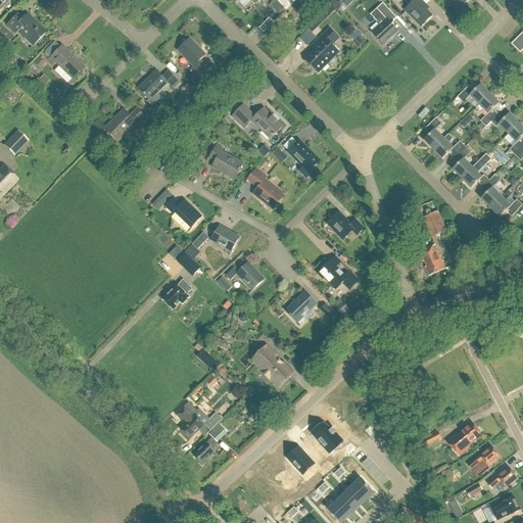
[(231,0),(242,11),(252,1),(250,0),(231,0)]
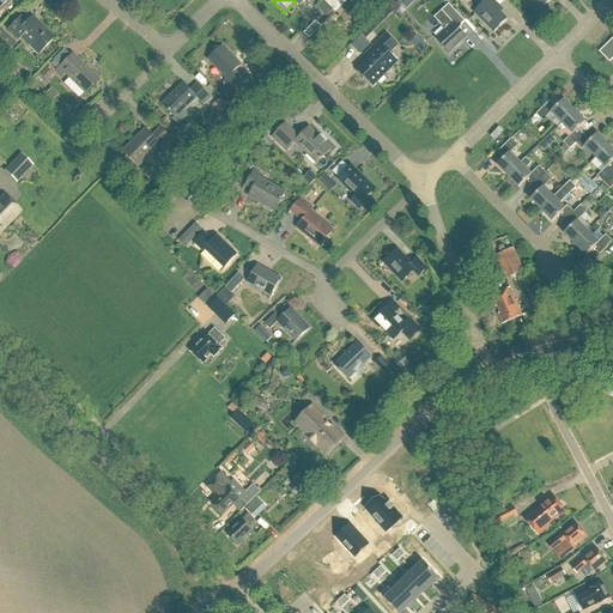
[(335,12),(340,7),(333,0),(323,0),(335,12)]
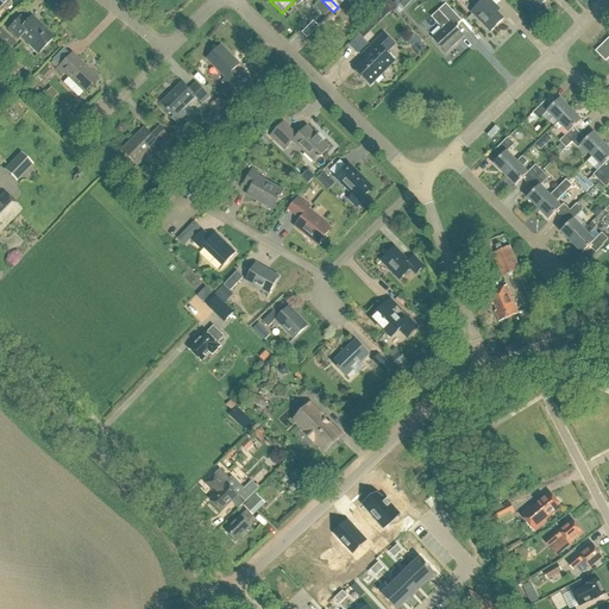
[(470,0),(473,4),(477,6),(470,13),(490,32),(503,20),(498,14),(501,12),(489,0),(470,0)]
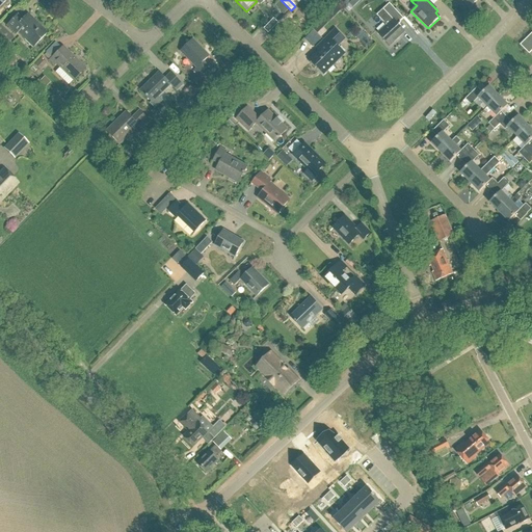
[(470,8),(477,0),(458,0),(461,3),(460,4),(466,9),(468,6),(470,8)]
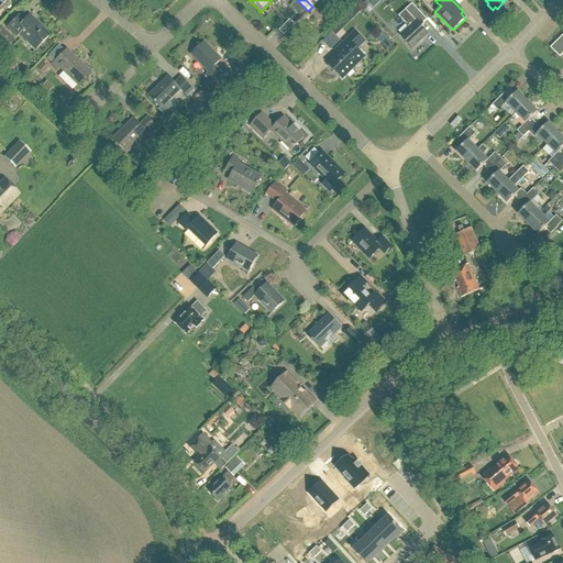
[(412,3),(398,15),(409,28),(400,36),(411,48),(428,34),(420,25),(427,20),(412,3)]
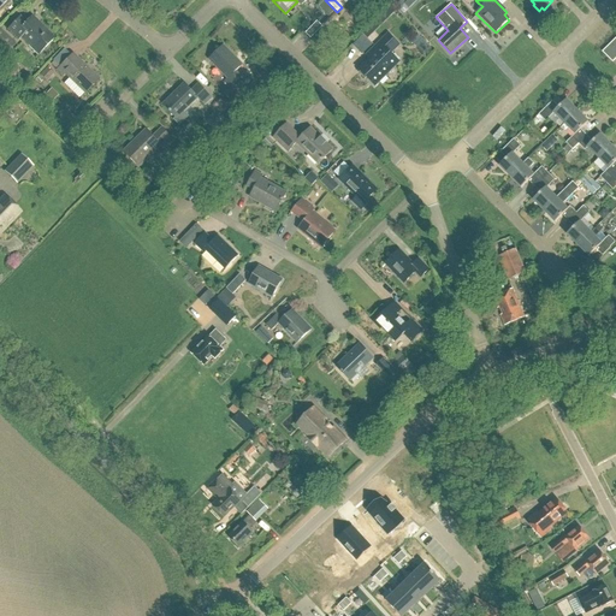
[(395,7),(392,5),(385,12),(388,15),(389,16),(395,9),(395,7)]
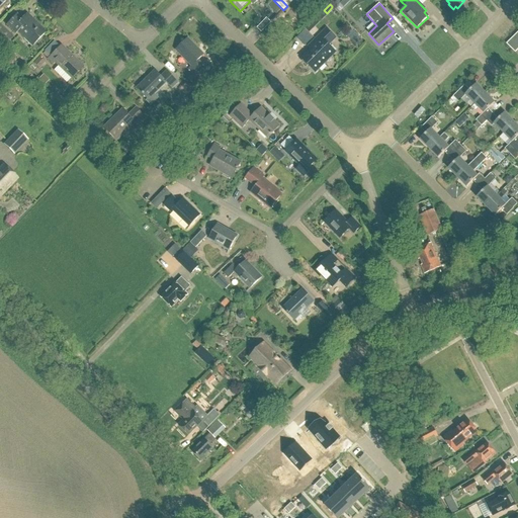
[(284,17),(291,10),(288,7),(281,14),(284,17)]
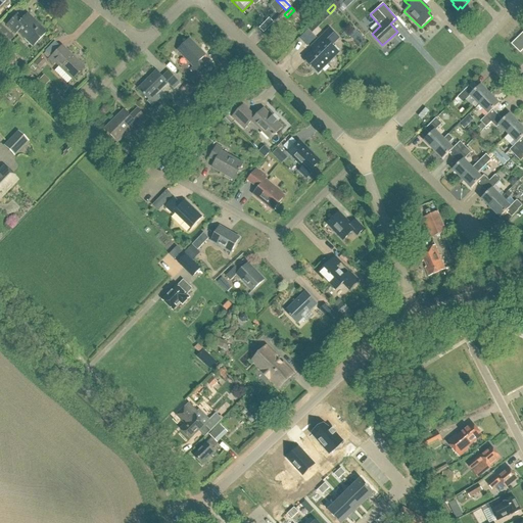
[(46,33),(27,13),(21,18),(16,14),(5,26),(15,35),(16,33),(32,47),(46,33)]
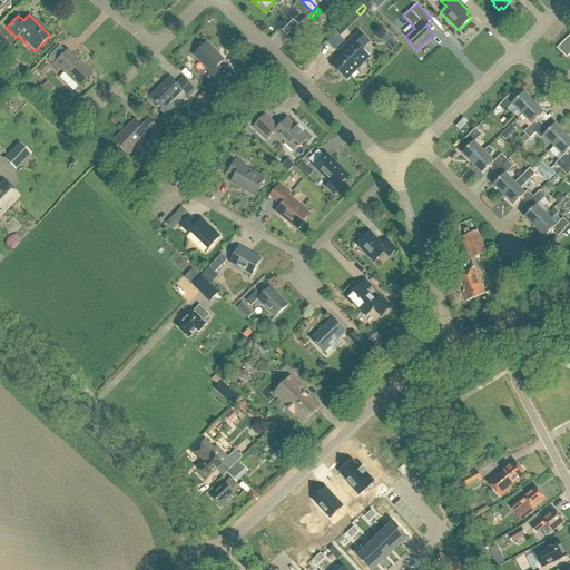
[(287,36),(297,26),(293,20),(283,31),(287,36)]
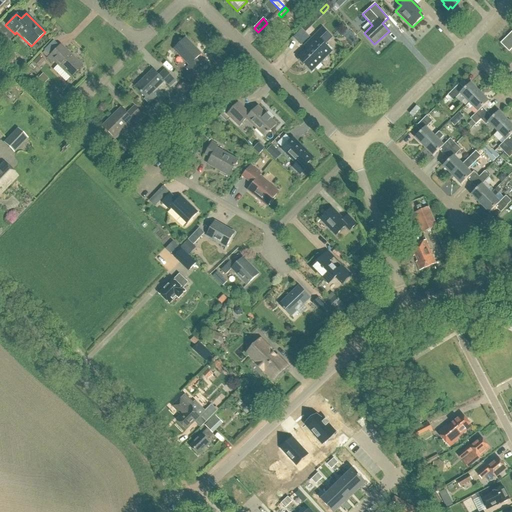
[(0,39),(5,45),(13,37),(0,23),(0,39)]
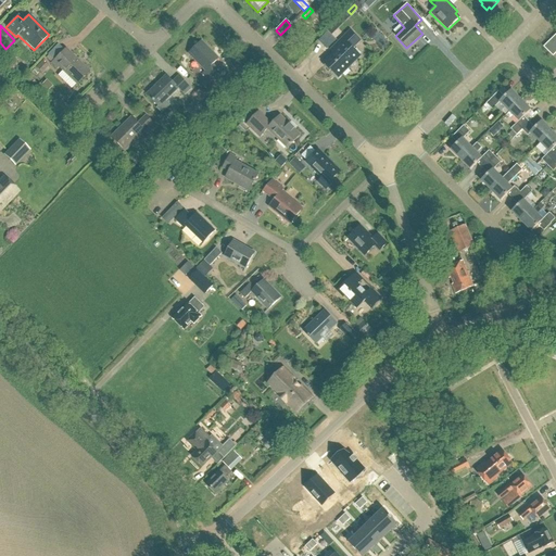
[(348,68),(361,57),(353,49),(361,41),(350,30),(336,46),(340,49),(324,66),(330,72),(331,71),(338,77),(346,67),(348,68)]
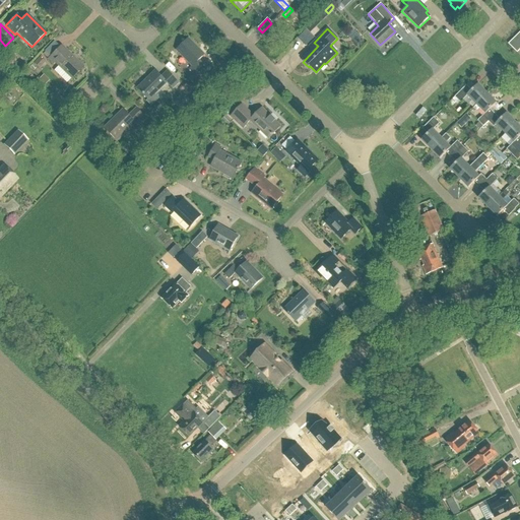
[(364,41),(353,30),(347,36),(358,47),(364,41)]
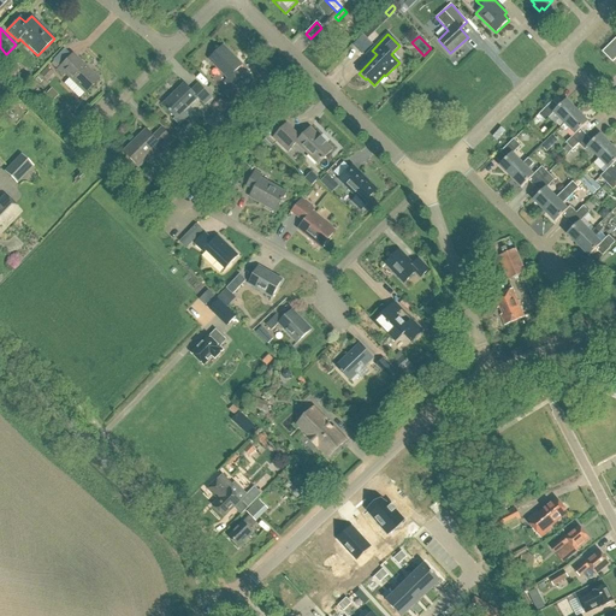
[(230,88),(241,77),(236,71),(242,65),(224,46),(209,59),(227,78),(224,82),(230,88)]
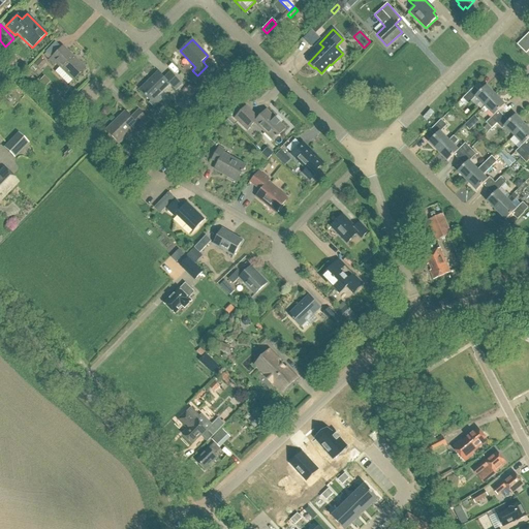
[(526,54),(528,50),(528,47),(522,40),(517,44),(526,54)]
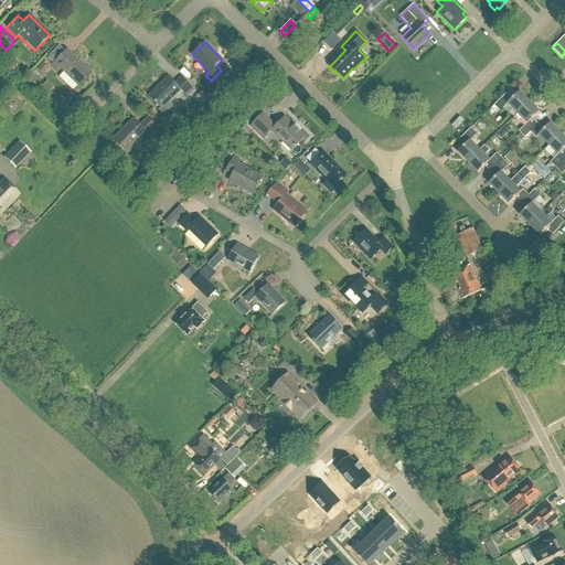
[(91,73),(66,50),(52,64),(57,70),(60,67),(77,85),(91,73)]
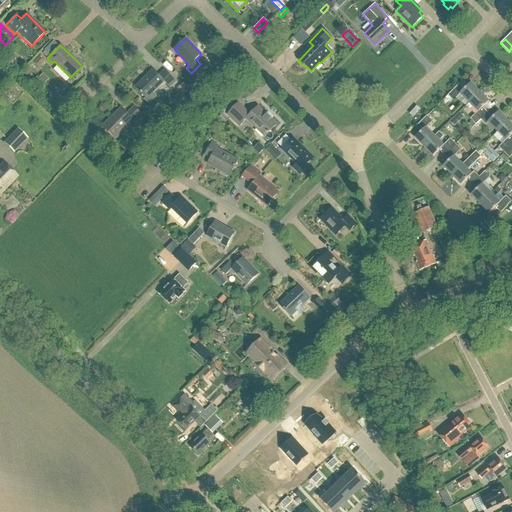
[(33,63),(38,68),(44,63),(39,57),(33,63)]
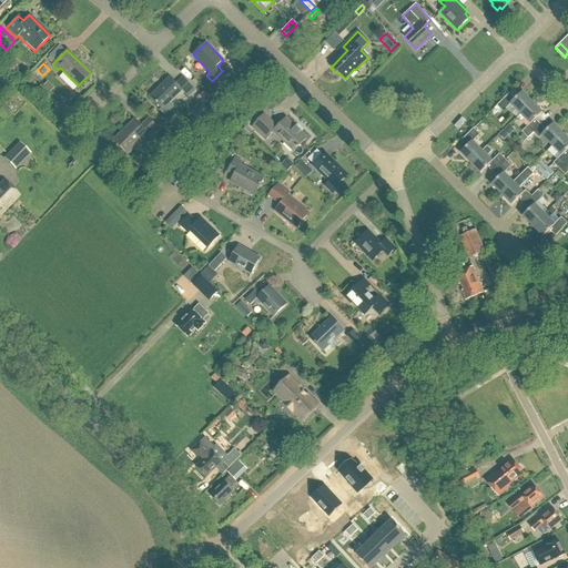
[(176,83),(170,78),(150,98),(163,110),(161,112),(166,118),(174,109),(170,103),(182,90),(189,97),(195,90),(183,78),(176,83)]
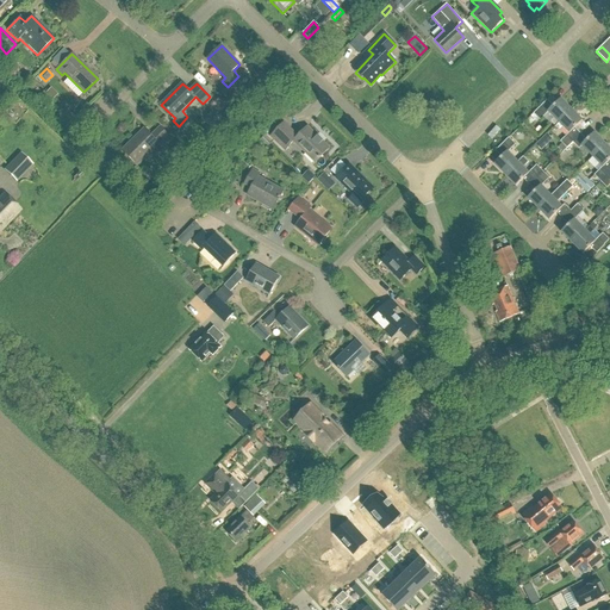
[(236,104),(242,98),(236,92),(230,98),(236,104)]
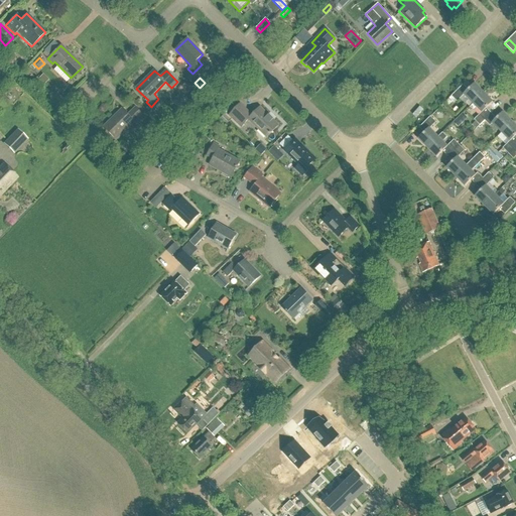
[(456,92),(452,96),(458,102),(462,98),(464,96),(469,100),(465,103),(469,106),(472,103),(473,104),(484,93),(475,84),(468,90),(463,85),(456,92)]
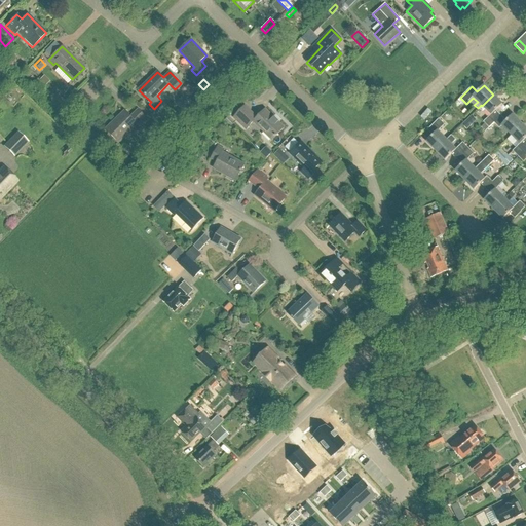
[(482,106),(479,109),(482,113),(486,110),(490,115),(488,117),(483,122),(489,127),(494,123),(500,116),(495,111),(502,105),(493,95),(482,106)]
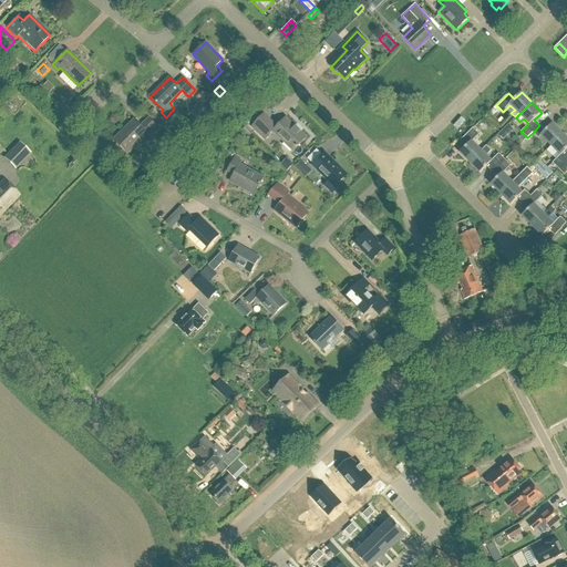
[(277,129),(264,115),(253,127),(259,133),(266,140),(274,132),(295,152),(307,137),(286,119),(277,129)]
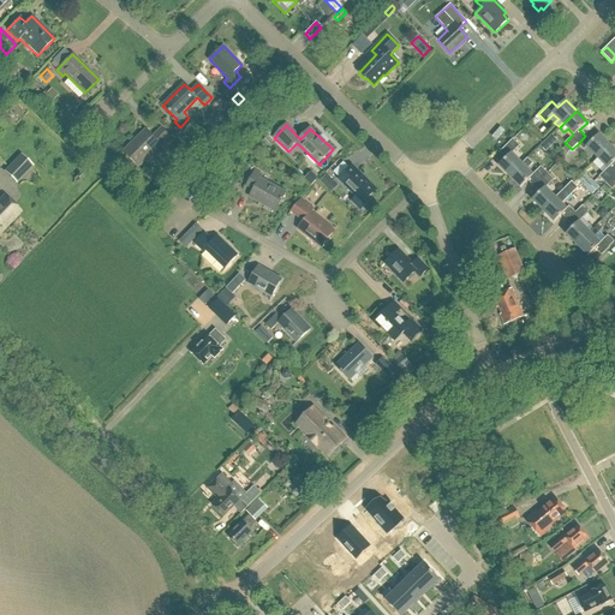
[(173,141),(161,129),(153,137),(147,130),(124,153),(138,167),(160,147),(163,150),(173,141)]
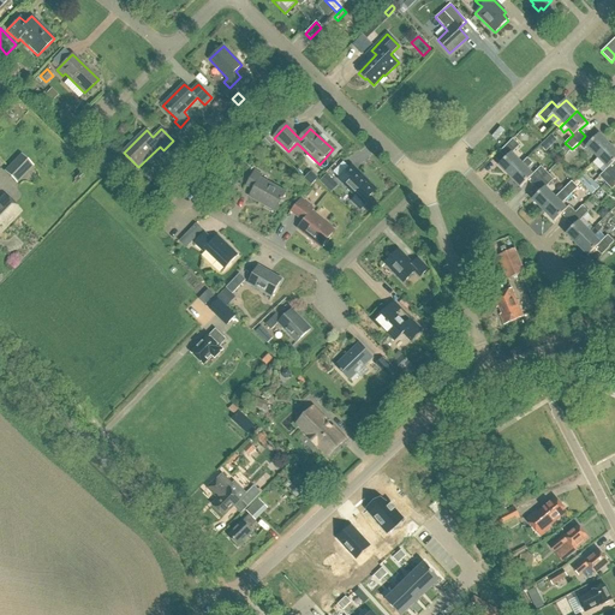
[(585,136),(578,144),(584,150),(586,148),(597,159),(610,145),(599,133),(591,142),(585,136)]
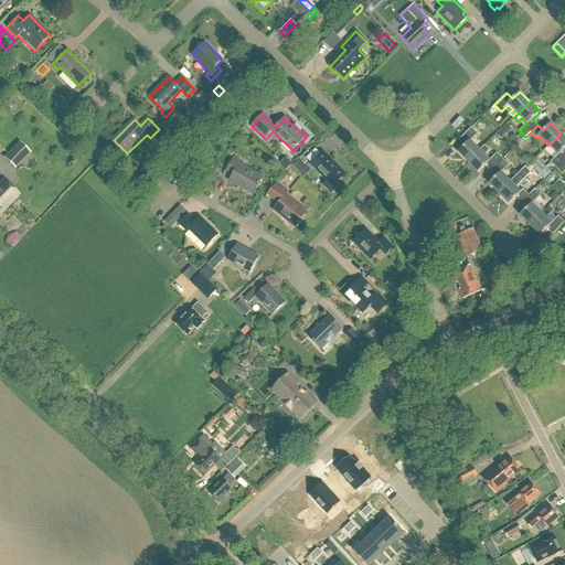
[(507,125),(497,135),(501,139),(511,129),(507,125)]
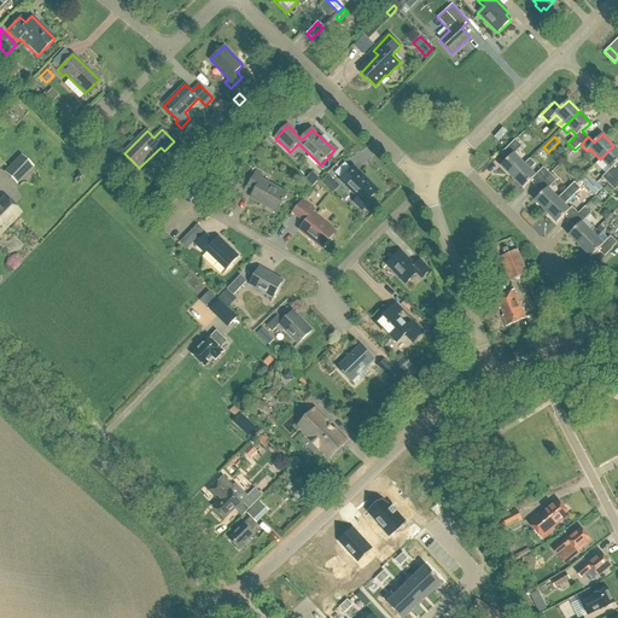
[(501,167),(512,178),(525,165),(514,155),(523,146),(516,140),(502,152),(508,159),(501,167)]
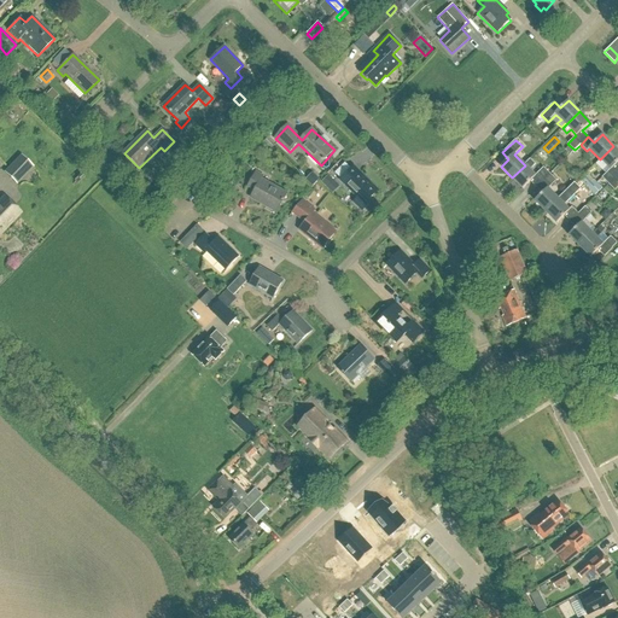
[(608,185),(617,175),(617,167),(617,165),(617,163),(617,150),(613,146),(600,159),(601,161),(596,164),(606,174),(602,178),(608,185)]
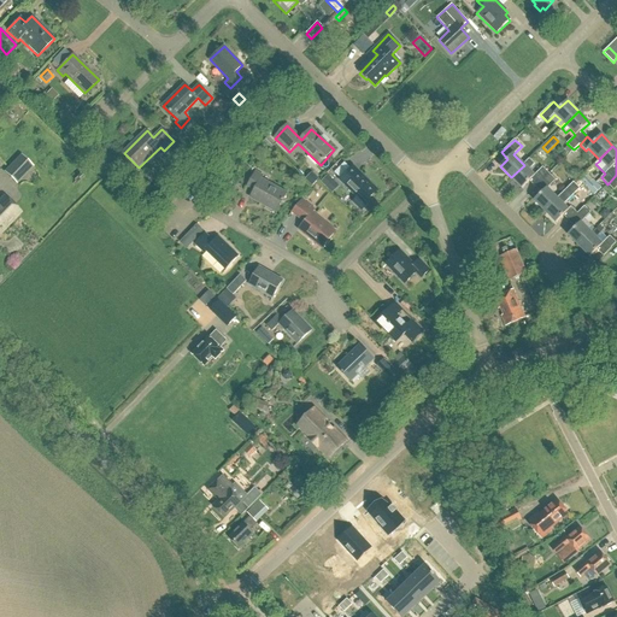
[(18,184),(34,168),(22,156),(5,172),(18,184)]
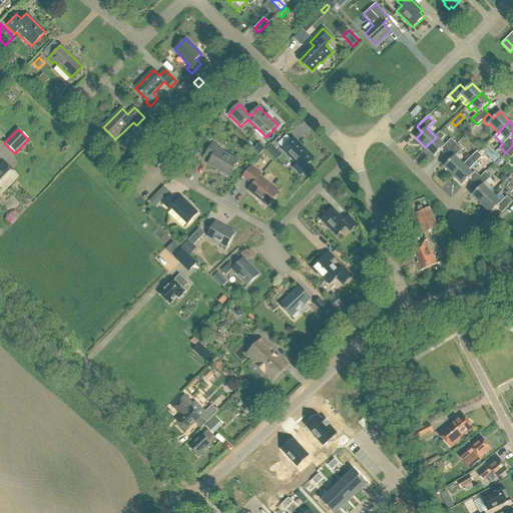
[(436,137),(425,147),(434,157),(441,150),(446,155),(457,144),(451,139),(444,146),(439,142),(444,137),(440,133),(436,137)]
